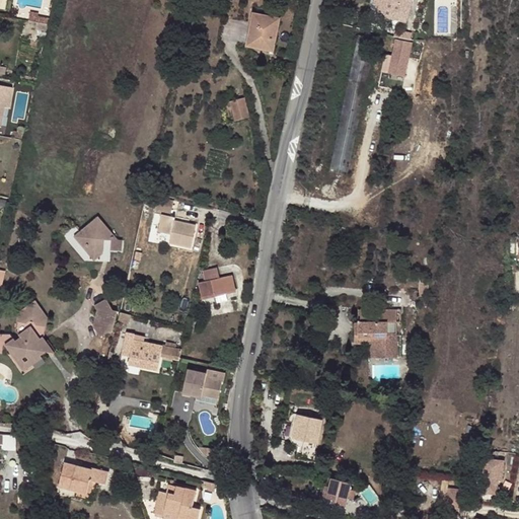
[(383,4),(378,13),(372,23),(399,36),(416,4),(408,0),(377,0),(378,1),(383,4)]
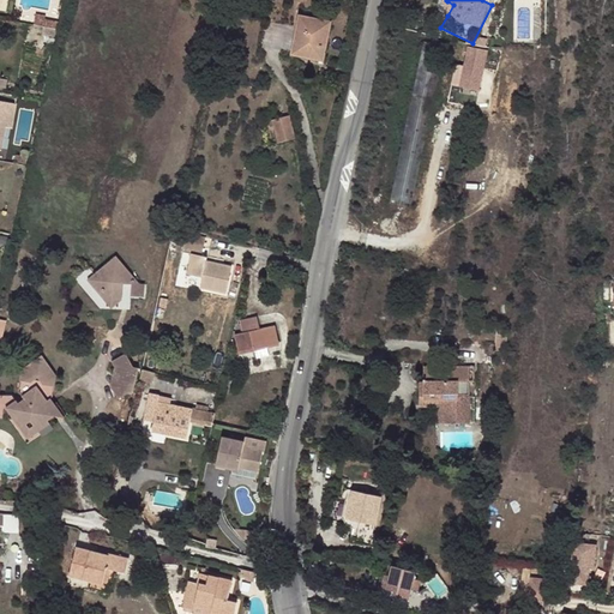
[(441,12),(447,16),(453,5),(447,1),(441,12)]
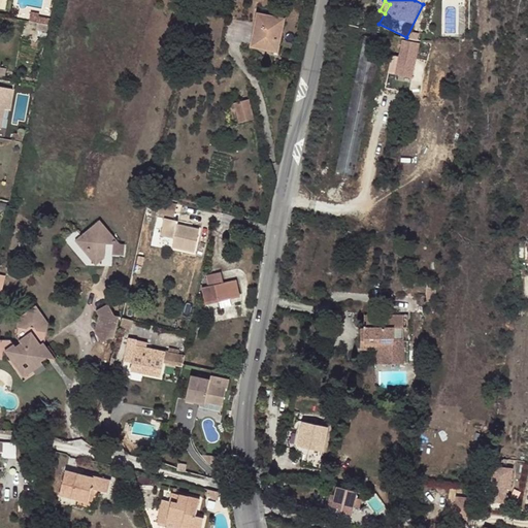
[(28,13),(26,22),(34,24),(35,19),(36,15),(28,13)]
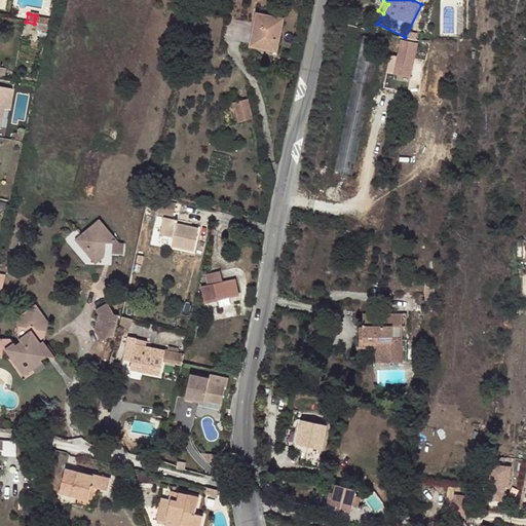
[(257,15),(250,50),(278,57),(286,22),(257,15)]
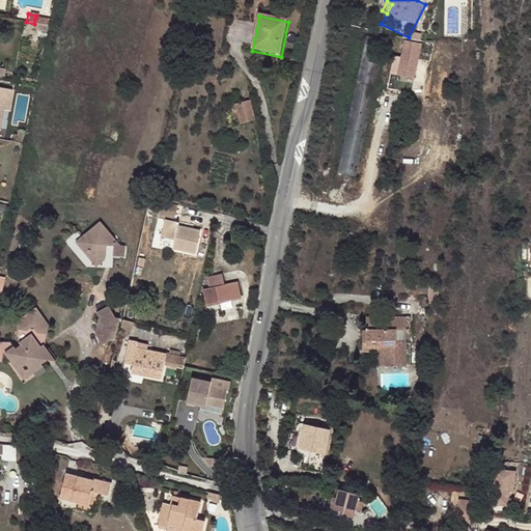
[(398,74),(393,96),(409,100),(411,91),(415,77),(420,55),(401,52),(397,74),(398,74)]
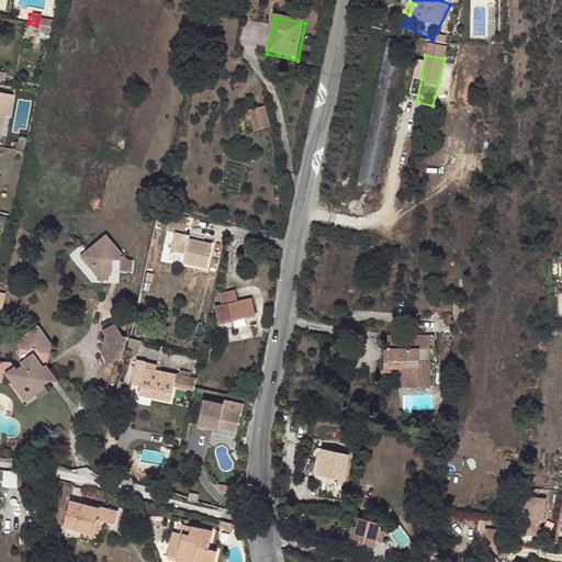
[(0,117),(6,120),(10,120),(14,98),(0,94),(0,117)]
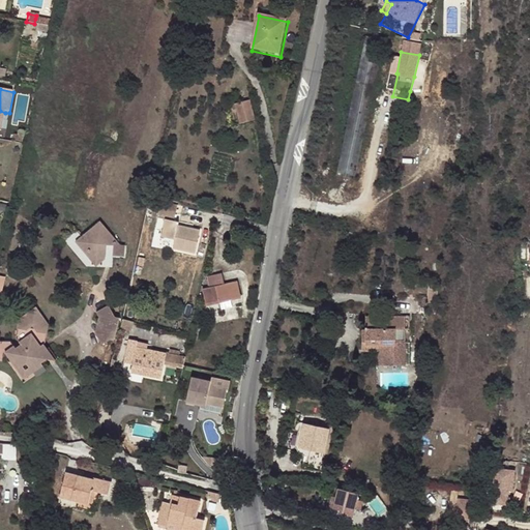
[(252,102),(235,107),(240,127),(257,123),(252,102)]
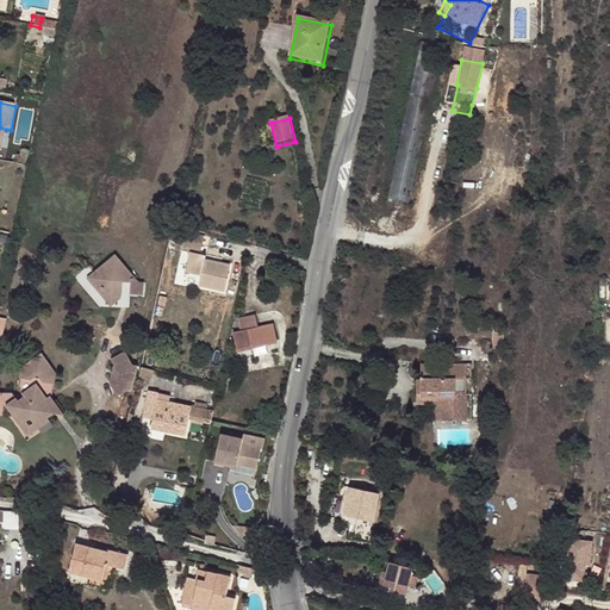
[(16,156),(14,163),(26,166),(29,154),(22,153),(20,156),(16,156)]
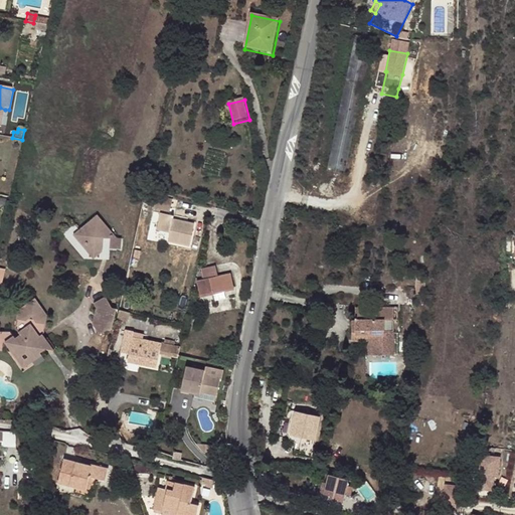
[(172,215),(175,201),(159,197),(155,212),(163,213),(159,229),(172,233),(170,241),(191,247),(197,226),(176,221),(176,216),(172,215)]
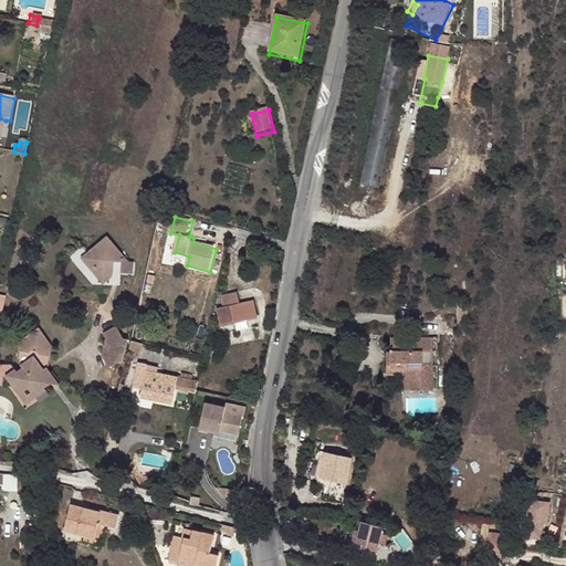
[(108,242),(80,260),(92,280),(107,283),(112,268),(119,270),(122,262),(108,242)]
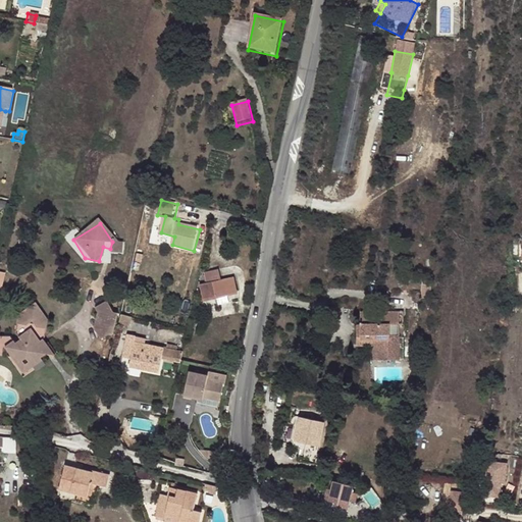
[(237,291),(232,277),(222,279),(218,268),(205,272),(208,284),(201,286),(205,302),(217,299),(216,297),(226,294),(237,291)]
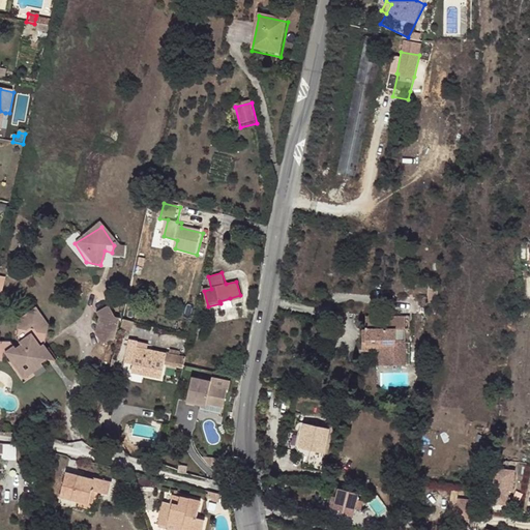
[(221,303),(222,308),(232,305),(230,298),(219,301),(221,303)]
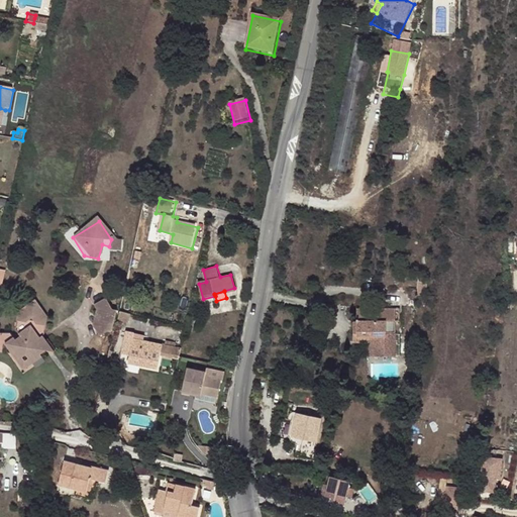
[(112,309),(105,300),(96,307),(102,317),(101,322),(93,327),(101,338),(108,333),(111,333),(116,310),(112,309)]
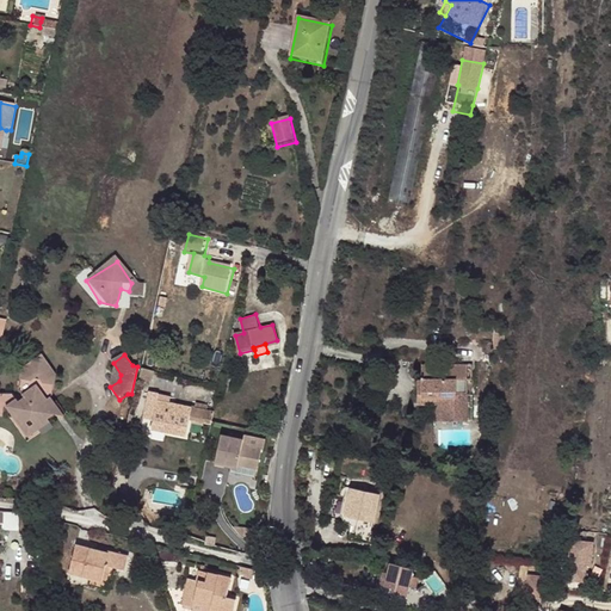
[(39,433),(45,429),(56,420),(60,424),(67,418),(57,405),(55,406),(50,401),(53,400),(54,380),(38,359),(19,375),(17,396),(24,405),(18,411),(16,407),(6,417),(12,424),(16,420),(22,429),(25,432),(32,427),(37,433),(39,433)]
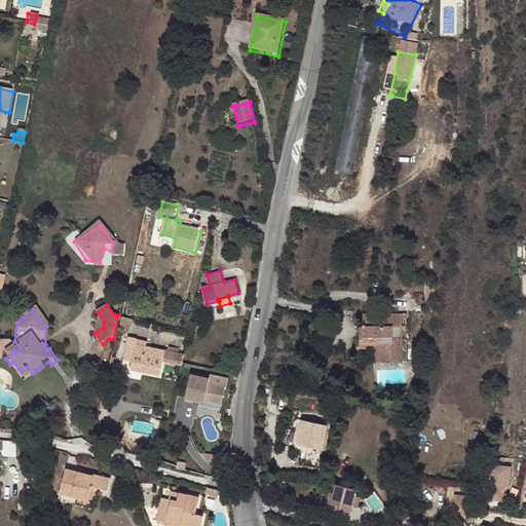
[(404,312),(361,312),(360,326),(361,341),(377,341),(377,361),(401,361),(401,337),(389,337),(389,325),(404,325),(404,312)]
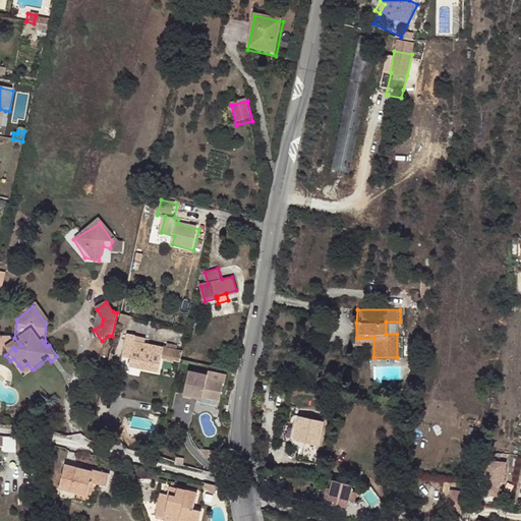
[(357,338),(356,323),(353,322),(353,343),(366,343),(366,357),(373,357),(373,338),(357,338)]
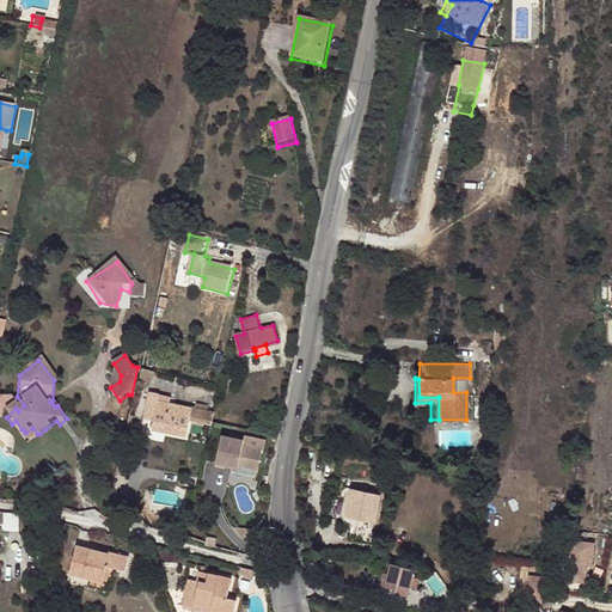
[(193,412),(169,407),(158,404),(159,398),(150,396),(146,411),(155,414),(153,422),(151,434),(185,442),(189,426),(193,412)]
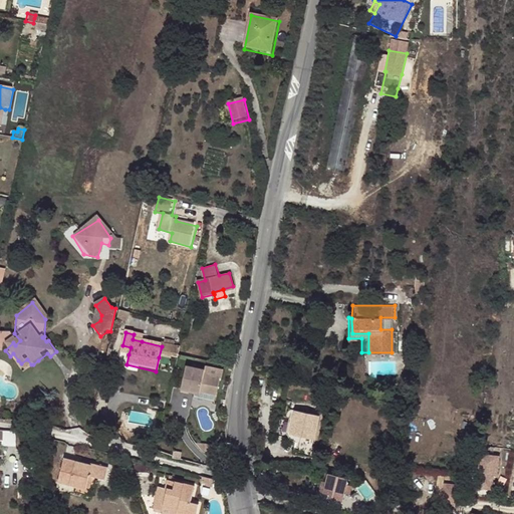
[(162,346),(159,357),(177,361),(180,348),(163,344),(162,346)]
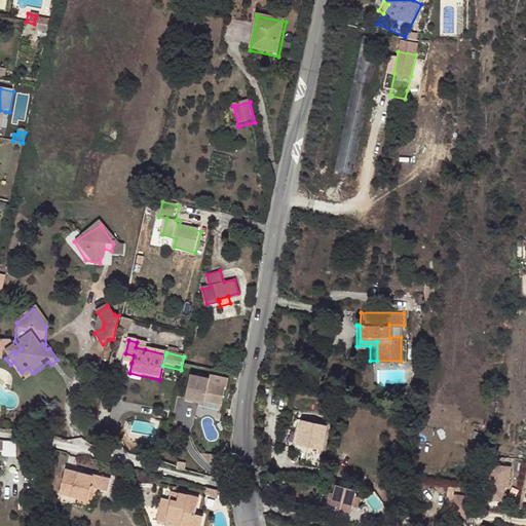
[(134,355),(125,353),(123,362),(132,363),(134,355)]
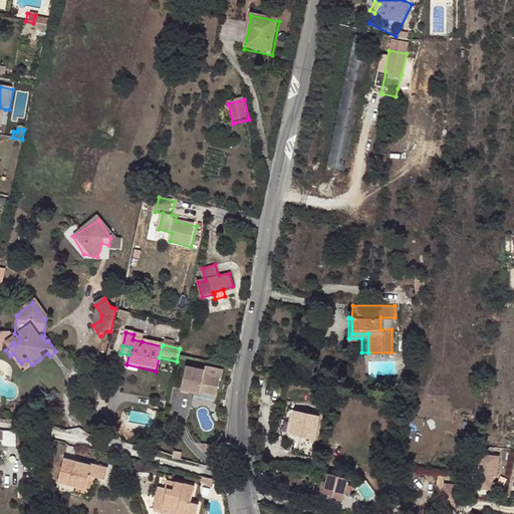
[(10,356),(16,363),(18,360),(13,353),(10,356)]
